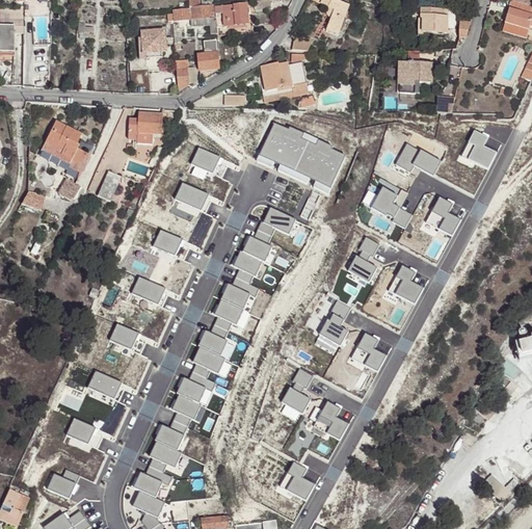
[(321,2),(328,6),(326,8),(326,12),(327,16),(330,18),(325,31),(339,35),(349,5),(339,1),(339,0),(321,0),(321,2)]
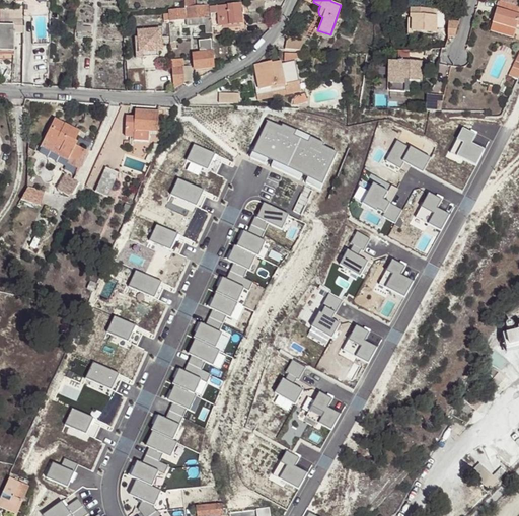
[(518,11),(518,2),(510,0),(498,0),(497,5),(518,11)]
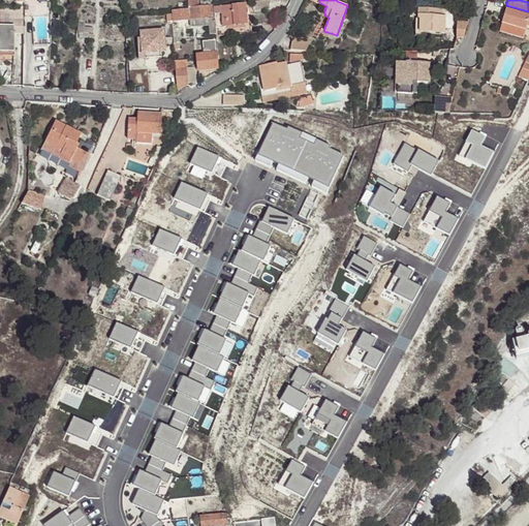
[(21,2),(0,3),(0,16),(14,17),(22,17),(21,8),(21,2)]
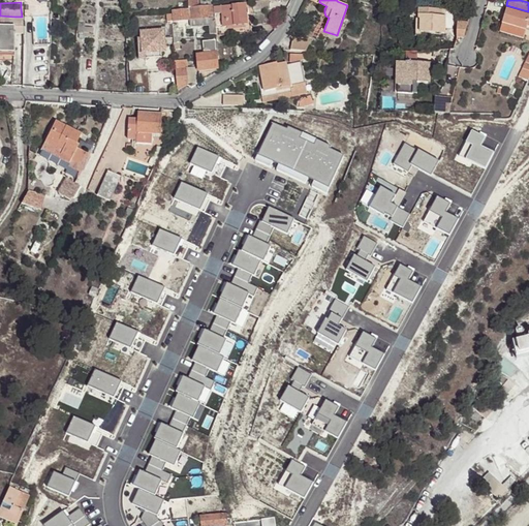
[(224,5),(224,10),(227,26),(247,24),(245,3),(224,5)]
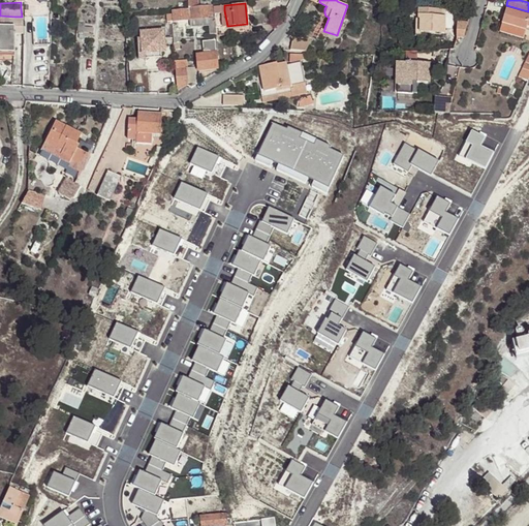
[(197,5),(189,5),(190,18),(212,17),(211,4),(200,5),(197,5)]
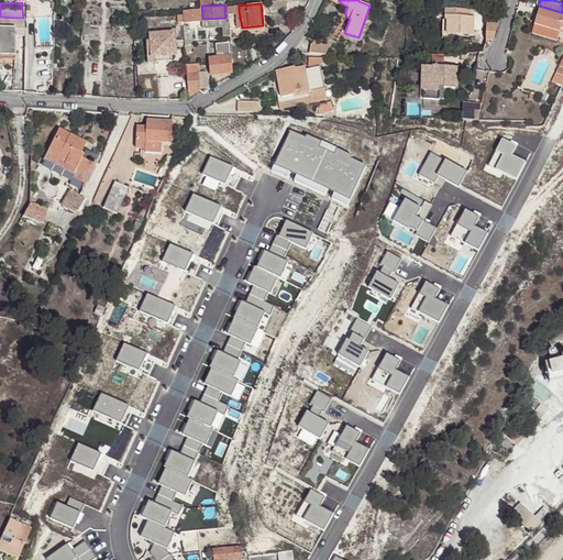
[(419,20),(420,7),(410,6),(409,20),(419,20)]
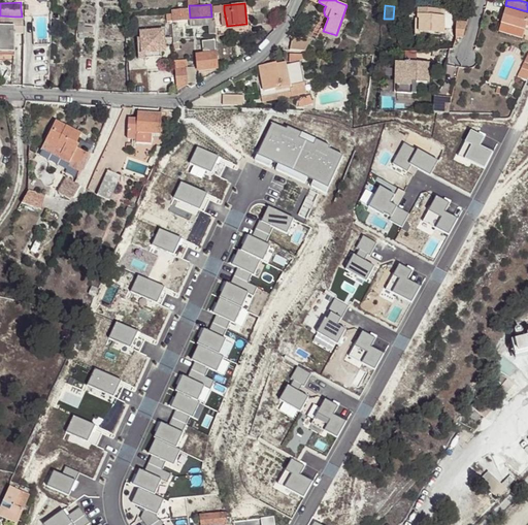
[(527,11),(505,5),(502,18),(526,24),(527,17),(527,11)]
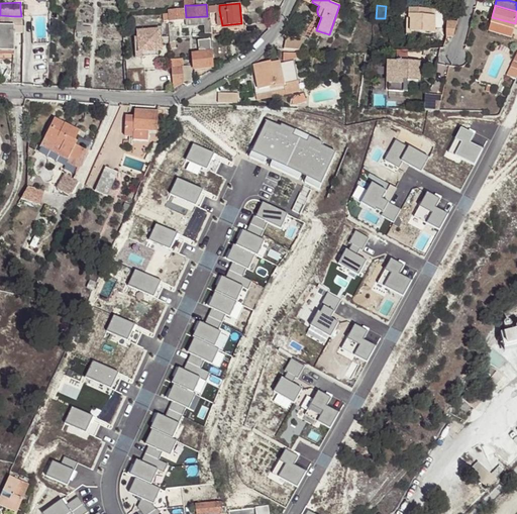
[(434,6),(405,6),(405,32),(411,33),(412,30),(434,31),(434,6)]
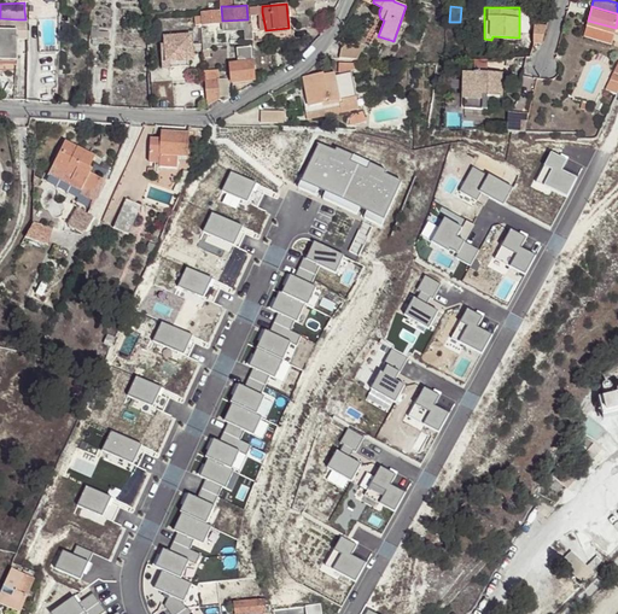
[(200,12),(202,23),(221,21),(220,10),(200,12)]
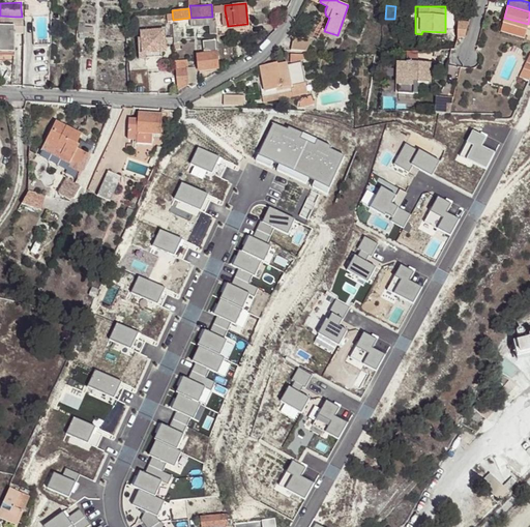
[(51,29),(51,28),(52,18),(52,12),(42,13),(42,30),(51,29)]
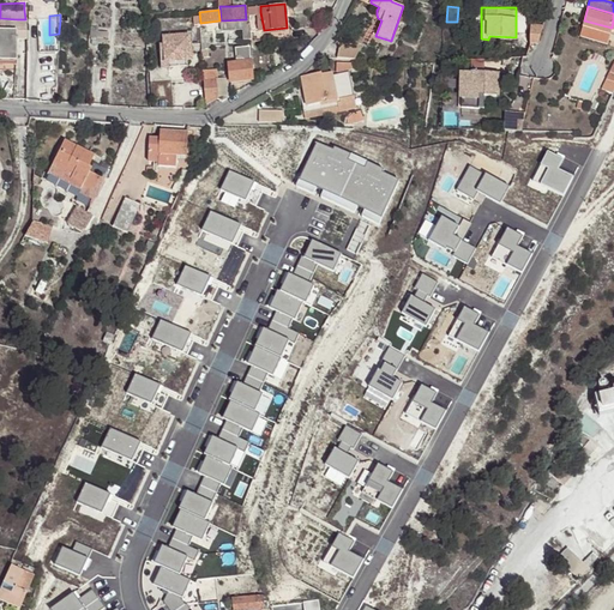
[(239,38),(247,37),(246,19),(221,20),(221,28),(239,28),(239,38)]
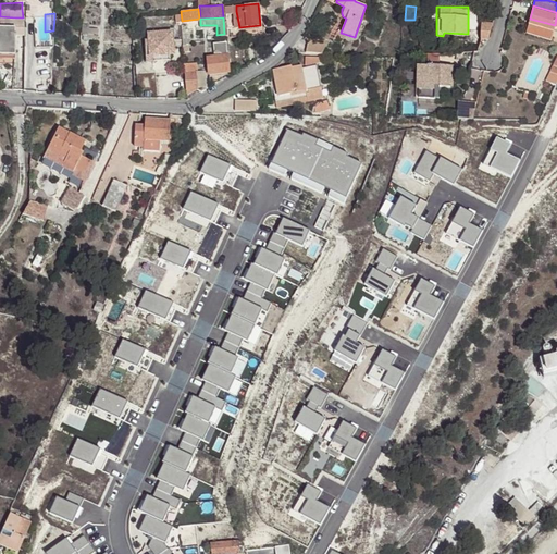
[(555,25),(530,19),(528,26),(552,34),(553,28),(555,25)]
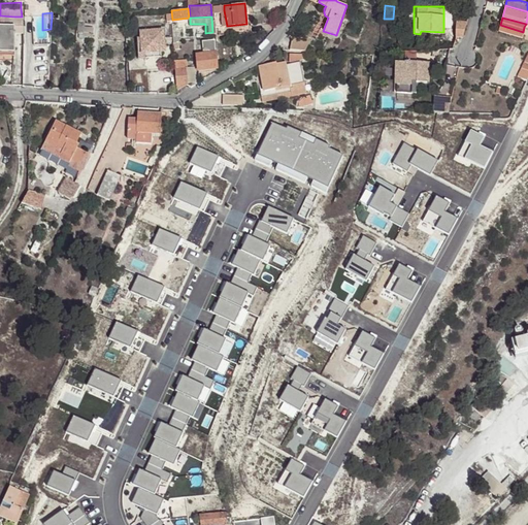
[(14,23),(13,23),(0,23),(0,50),(13,50),(13,27),(14,23)]
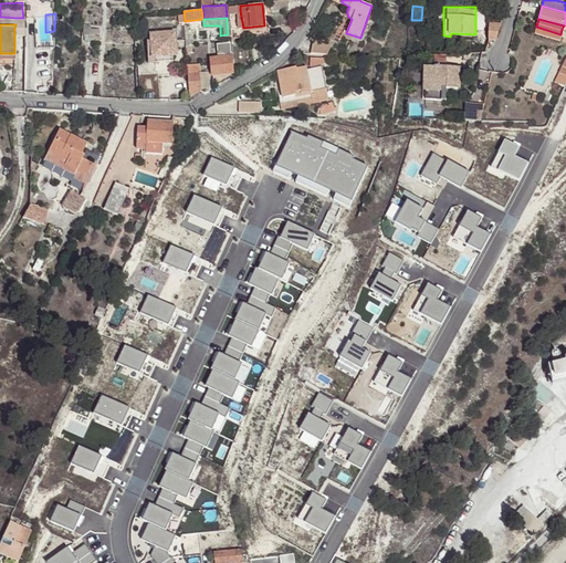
[(489,38),(496,38),(500,25),(490,24),(489,38)]
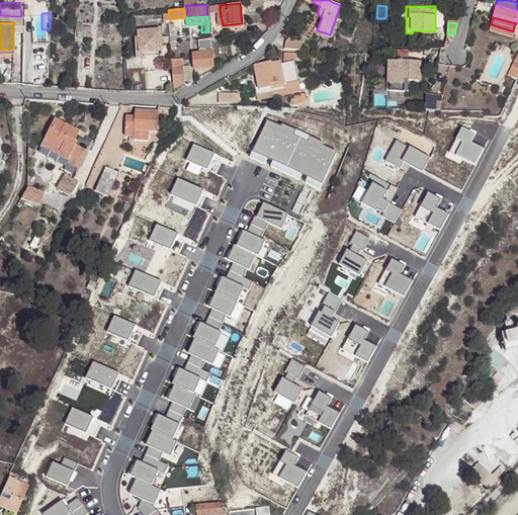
[(242,23),(223,25),(223,32),(243,31),(242,23)]
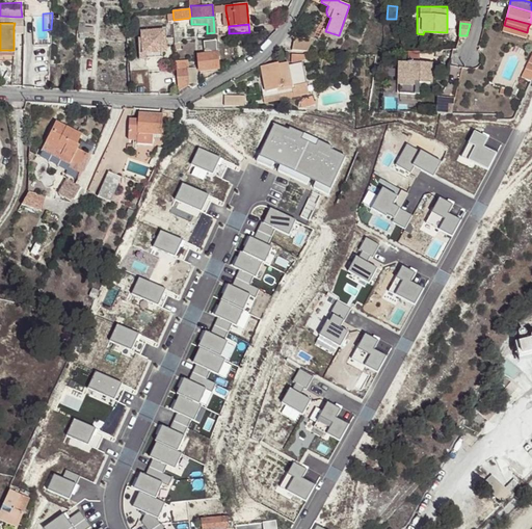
[(144,51),(160,50),(164,49),(162,28),(140,30),(140,36),(141,51),(144,51)]
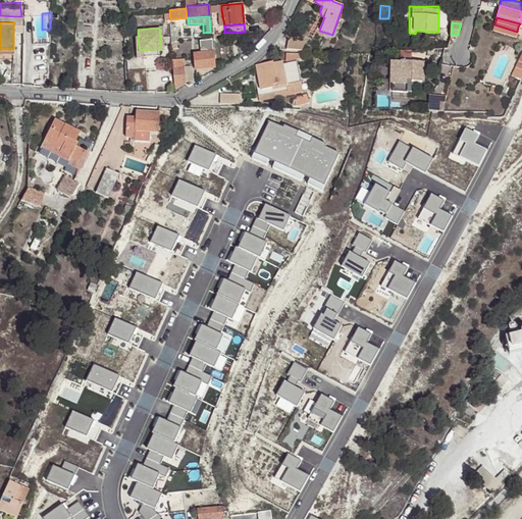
[(285,48),(301,48),(307,36),(299,36),(289,36),(285,48)]
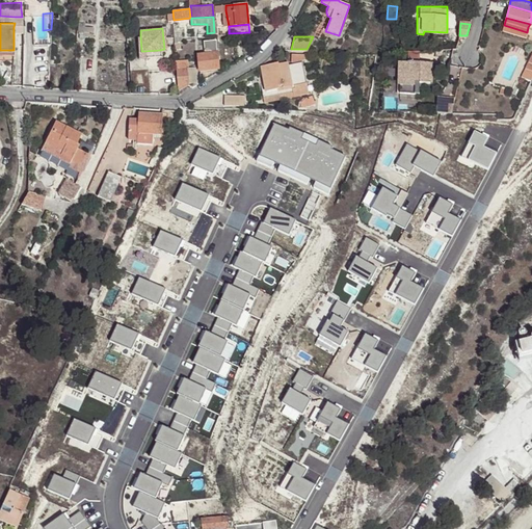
[(203,40),(203,54),(210,53),(216,52),(215,40),(203,40)]
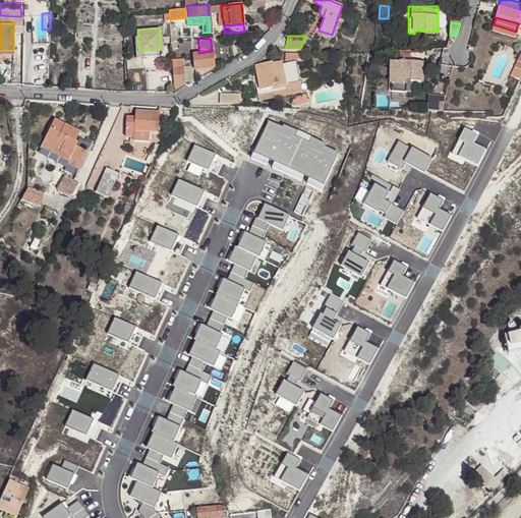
[(21,42),(21,55),(30,55),(30,42),(21,42)]
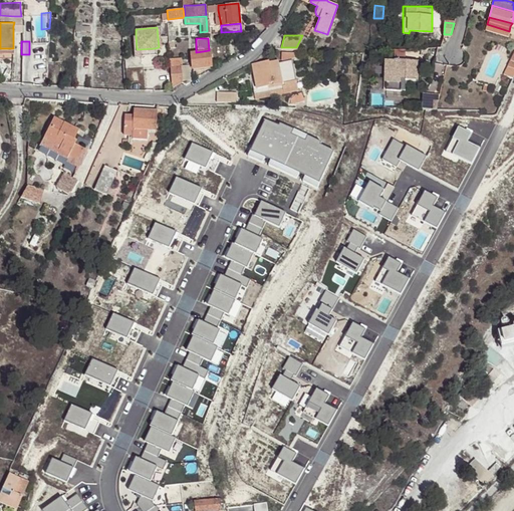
[(192,67),(210,65),(209,50),(203,51),(196,52),(191,52),(192,67)]
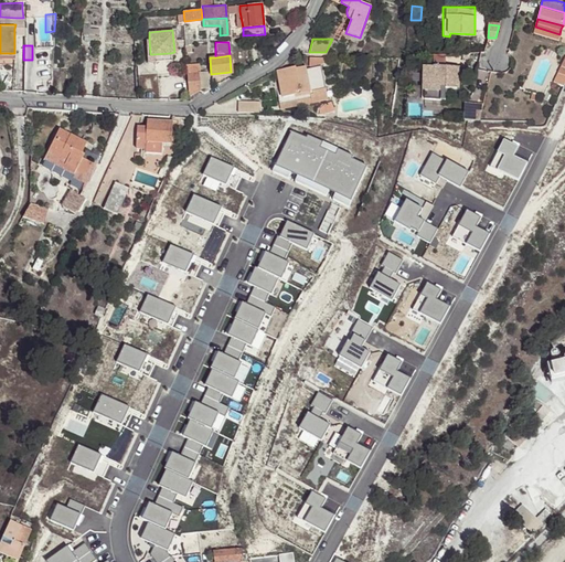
[(309,55),(309,65),(323,62),(323,55),(309,55)]
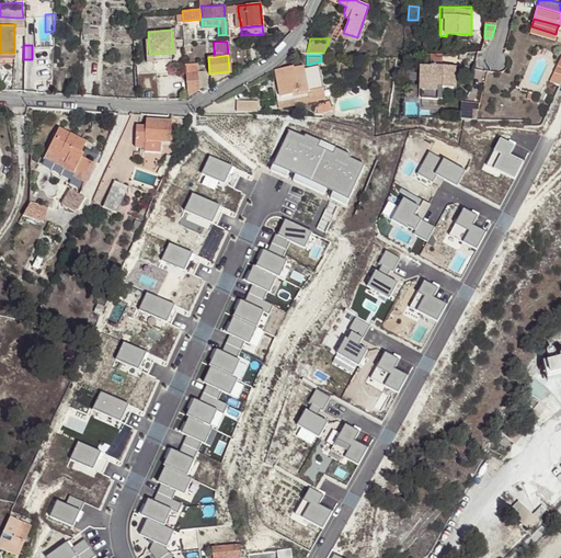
[(438,63),(437,63),(431,63),(431,65),(430,73),(438,73),(438,63)]
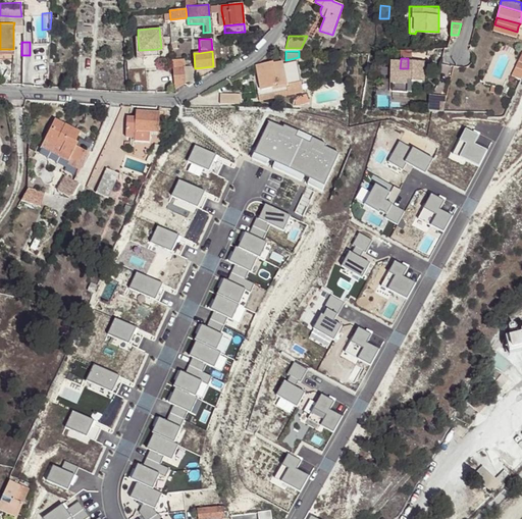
[(422,59),(408,58),(408,68),(407,79),(414,79),(421,79),(422,59)]
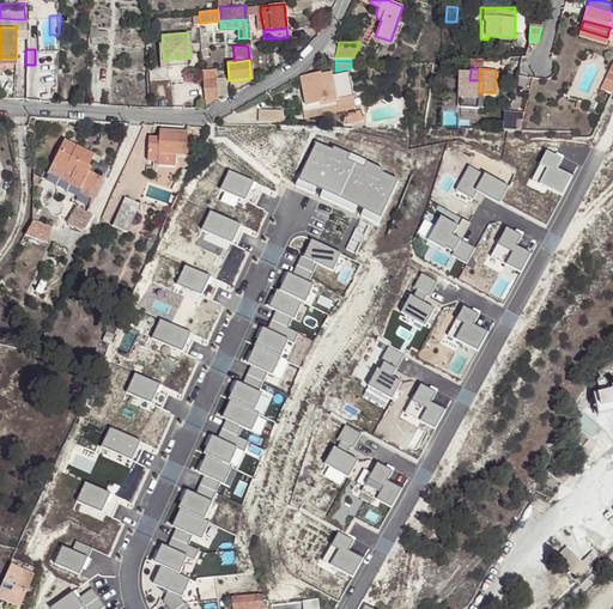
[(299,96),(303,107),(337,101),(338,108),(354,104),(349,69),(332,72),(331,69),(321,71),(321,69),(301,73),(304,95),(299,96)]
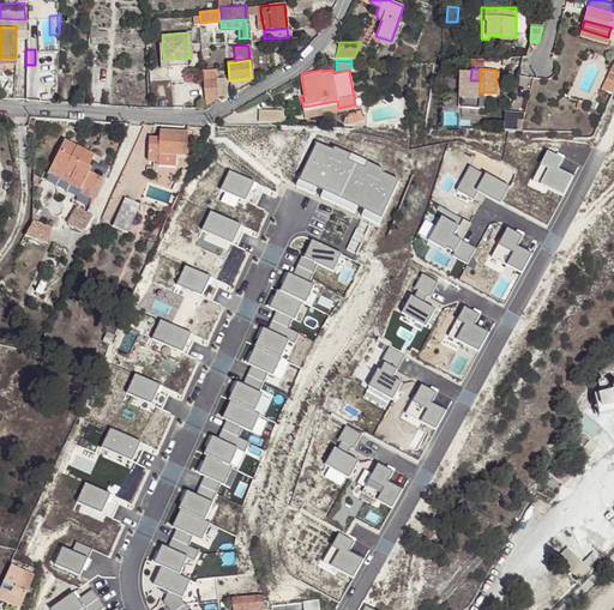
[(470,80),(471,71),(461,71),(461,97),(479,98),(479,92),(470,91),(470,80)]
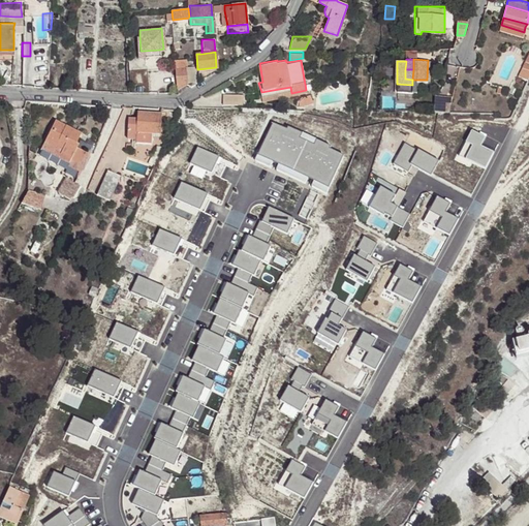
[(174,65),(176,87),(186,84),(186,82),(185,67),(184,64),(174,65)]
